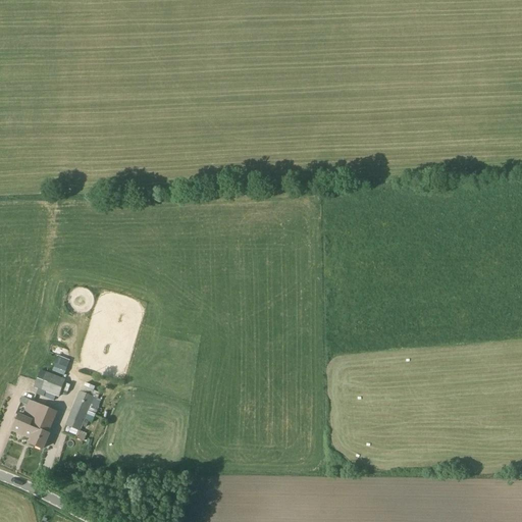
[(64,376),(70,361),(58,356),(52,371),(64,376)]
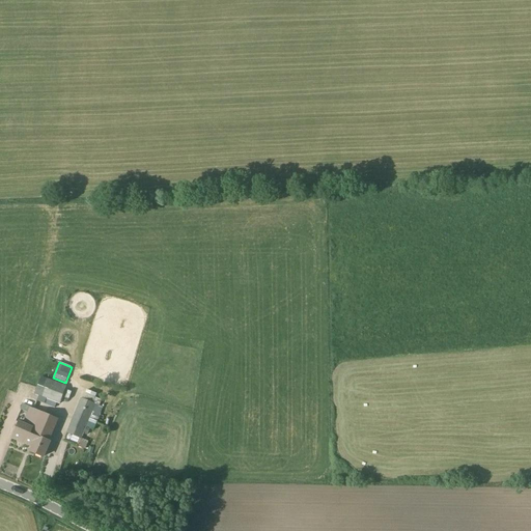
[(60,404),(66,387),(40,376),(34,395),(38,396),(36,401),(44,403),(44,404),(54,409),(56,402),(60,404)]
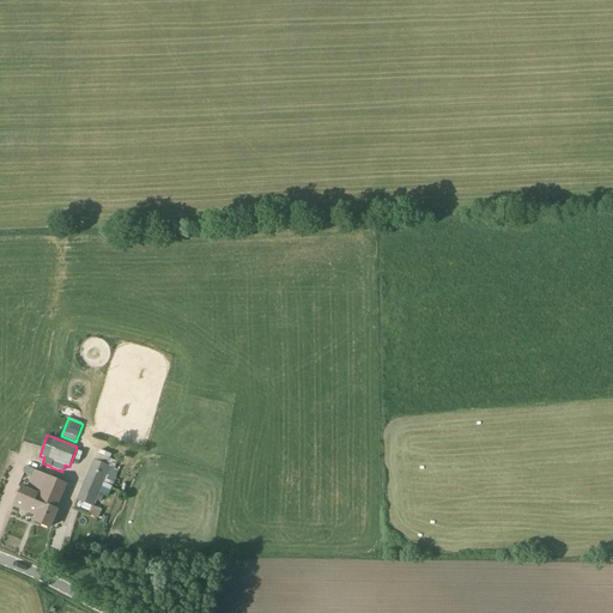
[(110,486),(103,484),(105,479),(114,483),(119,471),(115,468),(117,462),(110,459),(111,454),(99,450),(96,461),(93,460),(77,499),(93,507),(99,493),(107,496),(110,486)]
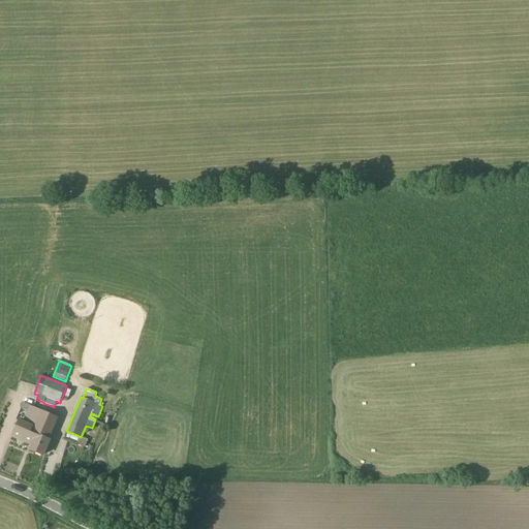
[(32,427),(39,409),(30,405),(23,423),(19,421),(11,436),(29,443),(30,441),(29,440),(32,434),(32,433),(30,432),(32,427)]
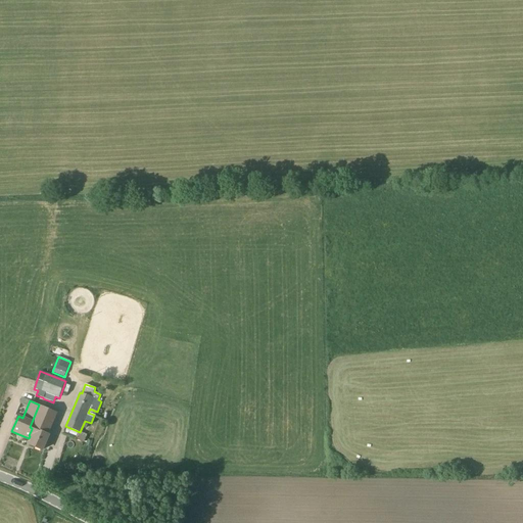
[(32,428),(32,429),(36,431),(30,444),(43,450),(49,435),(48,435),(58,413),(39,405),(32,422),(30,427),(32,428)]
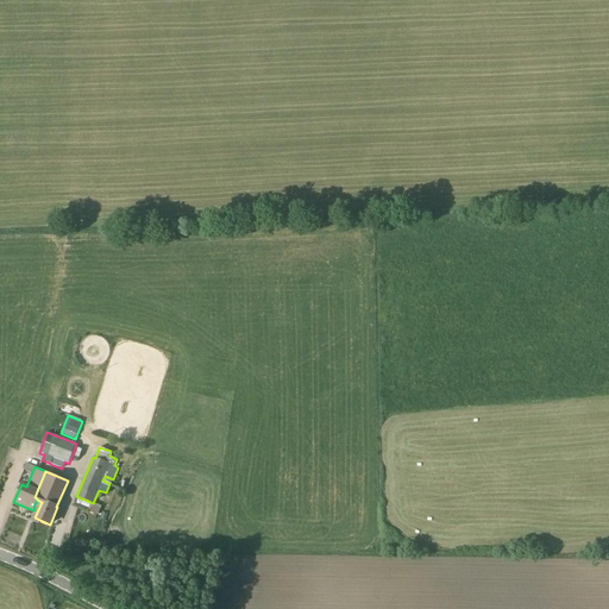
All buildings are outlined.
